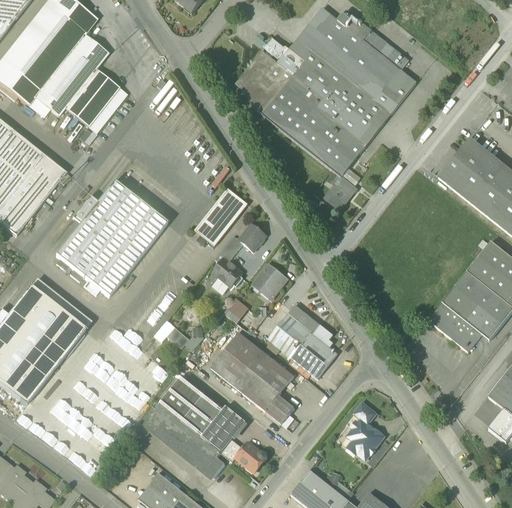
[(0,0),(0,37),(29,0),(0,0)]
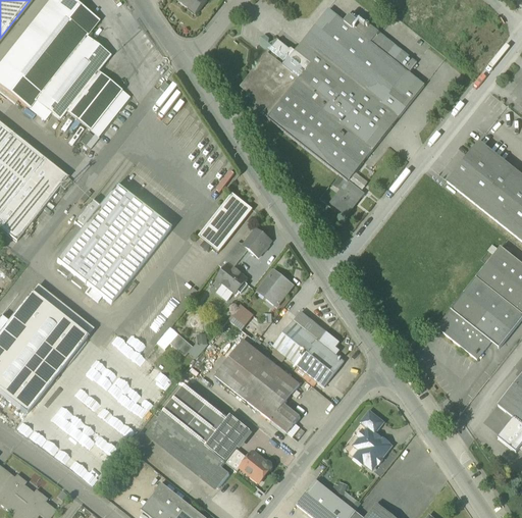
[(48,0),(0,60),(0,84),(8,90),(44,119),(51,111),(36,99),(87,35),(99,18),(75,0),(48,0)]
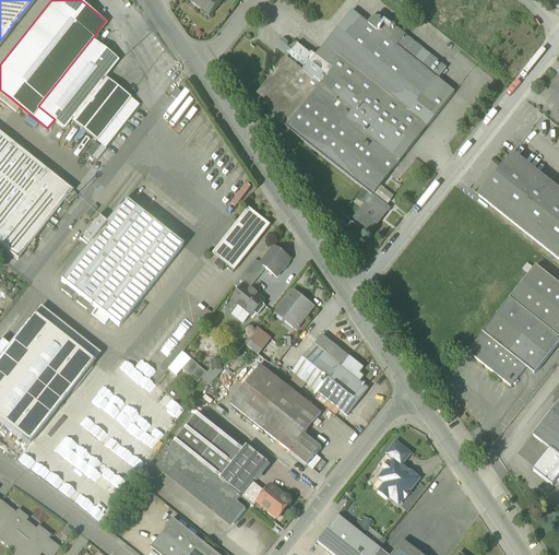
[(191,0),(210,14),(211,12),(195,0),(191,0)]
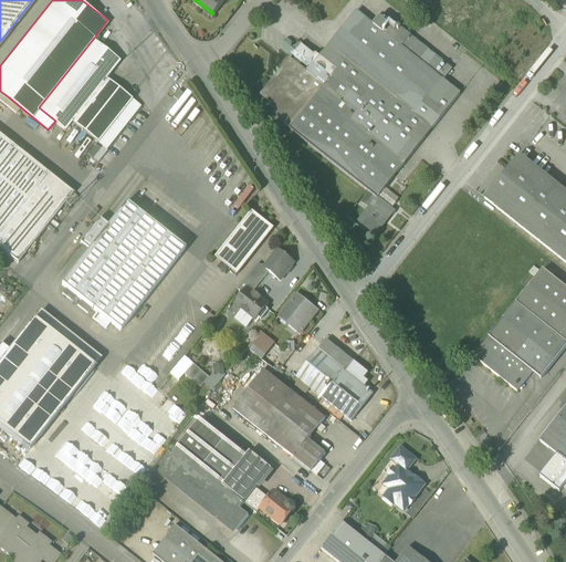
[(212,14),(223,0),(198,0),(213,12),(212,14)]
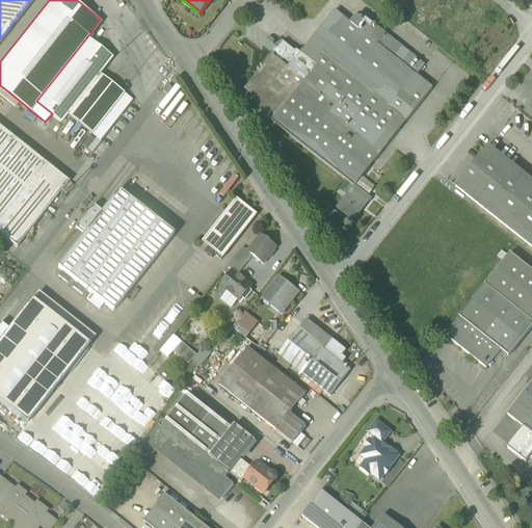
[(335,7),(309,41),(374,93),(400,59),(377,42),(386,30),(360,9),(351,20),(335,7)]
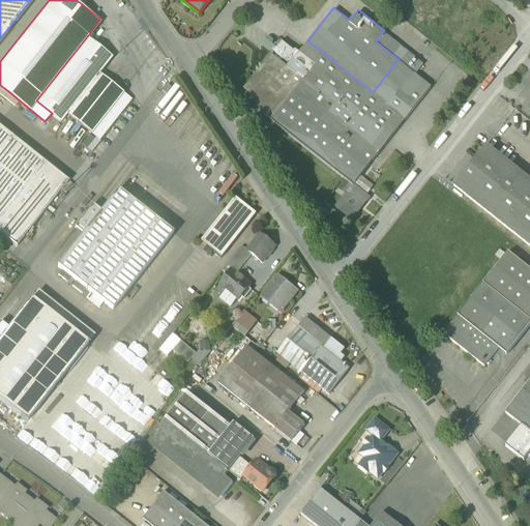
[(423,61),(384,30),(376,41),(399,59),(415,71),(423,61)]
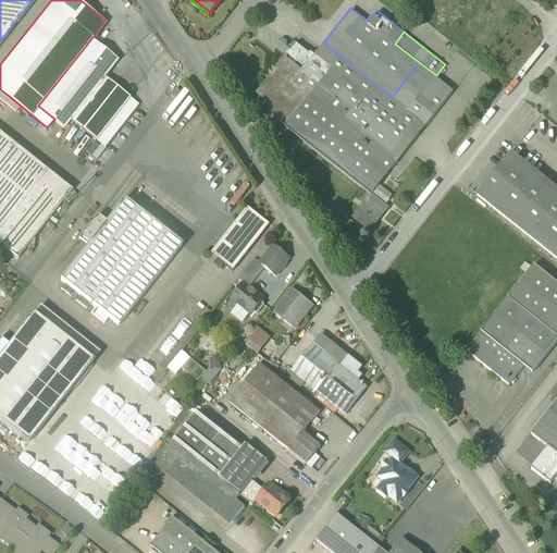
[(118,57),(93,37),(38,106),(54,119),(63,125),(71,117),(104,74),(118,57)]
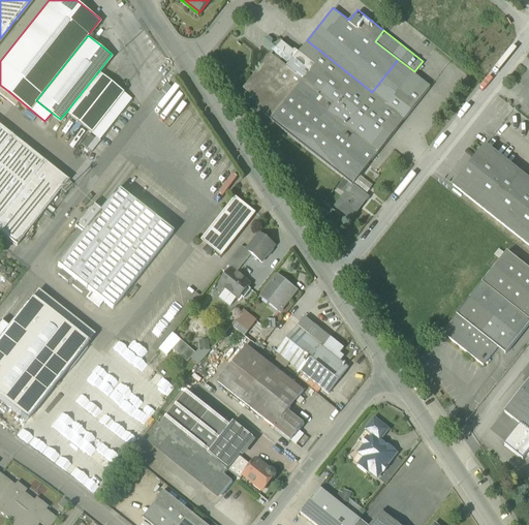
[(275,51),(275,54),(286,64),(299,50),(296,47),(292,48),(283,40),(283,39),(281,38),(271,42),(272,42),(269,45),(275,51)]
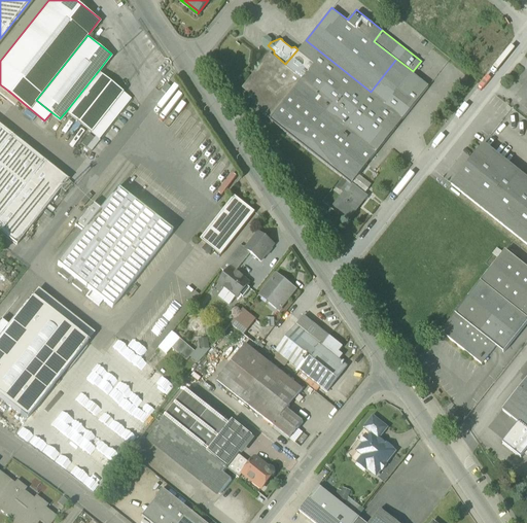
[(306,40),(297,49),(316,64),(304,78),(332,100),(326,109),(377,149),(428,83),(413,71),(396,59),(371,92),(306,40)]
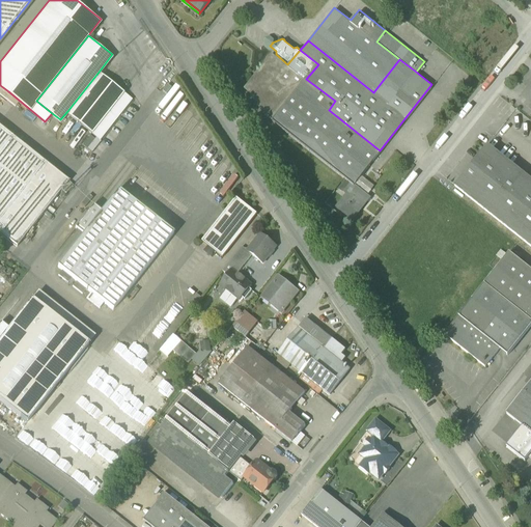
[(304,77),(306,79),(318,64),(300,50),(287,64),(304,77)]
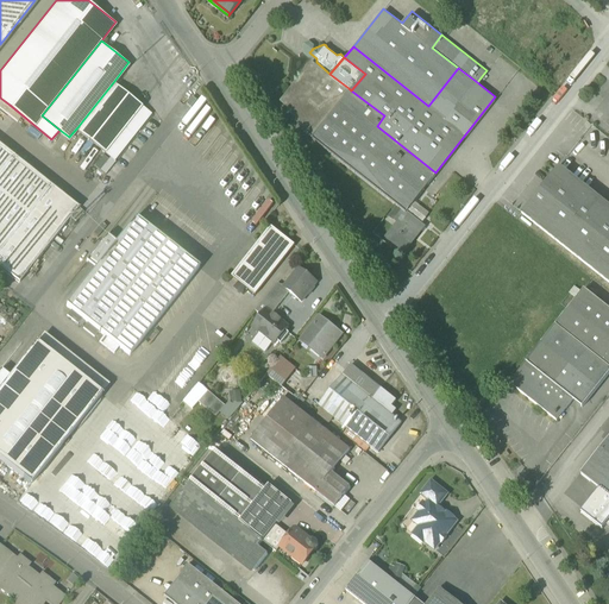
[(349,88),(330,74),(316,62),(312,58),(311,60),(311,58),(301,70),(297,70),(297,74),(294,75),(295,79),(282,95),(281,96),(292,104),(289,106),(299,113),(296,115),(306,124),(305,126),(314,133),(349,88)]
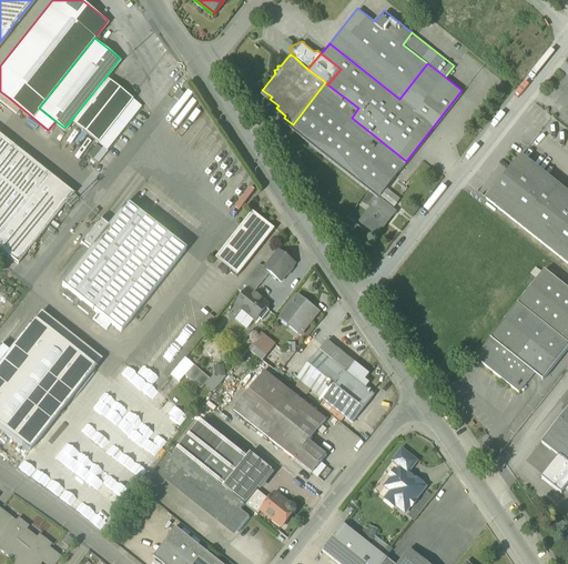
[(141,103),(107,76),(72,119),(107,147),(141,103)]
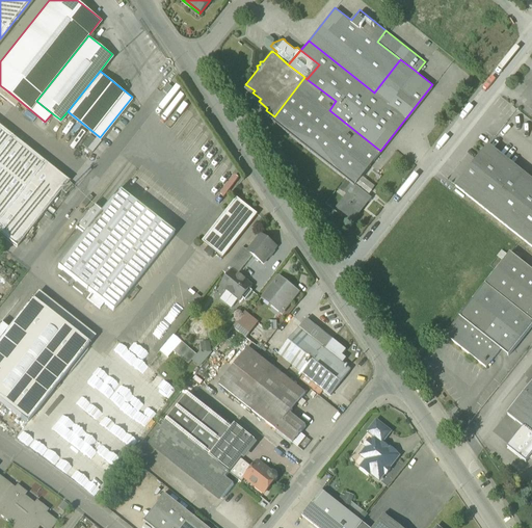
[(360,177),(380,151),(329,110),(336,101),(307,79),(304,77),(274,116),(272,119),(352,181),(354,183),(360,177)]
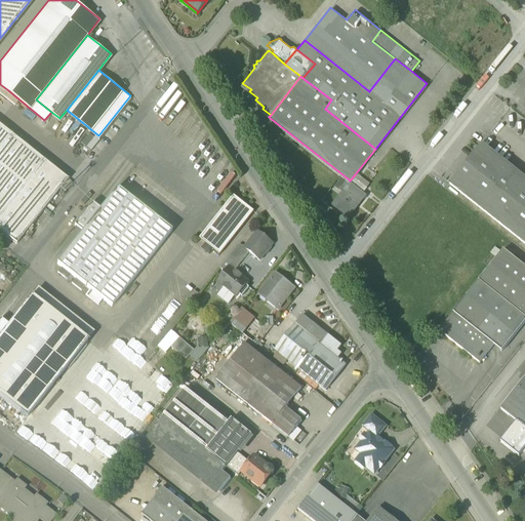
[(161,87),(165,90),(170,84),(166,80),(164,83),(161,87)]
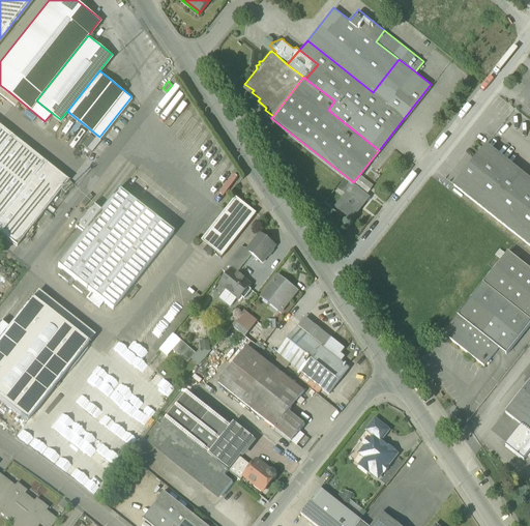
[(0,149),(12,134),(0,123),(0,149)]
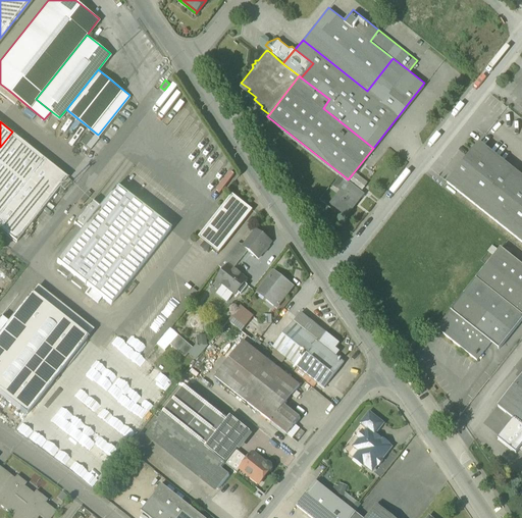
[(67,175),(12,132),(0,147),(0,226),(16,240),(60,184),(67,175)]
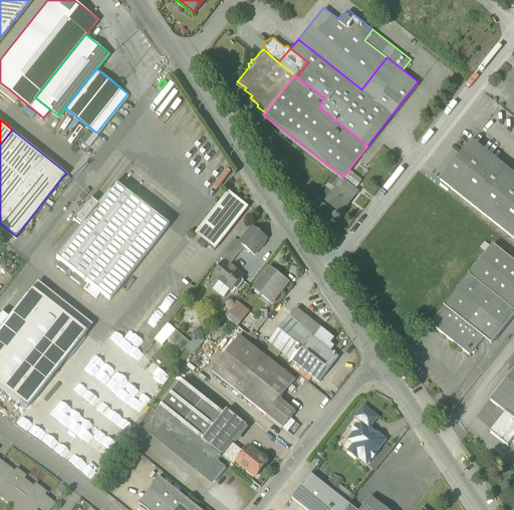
[(440,177),(513,236),(513,171),(472,138),(440,177)]
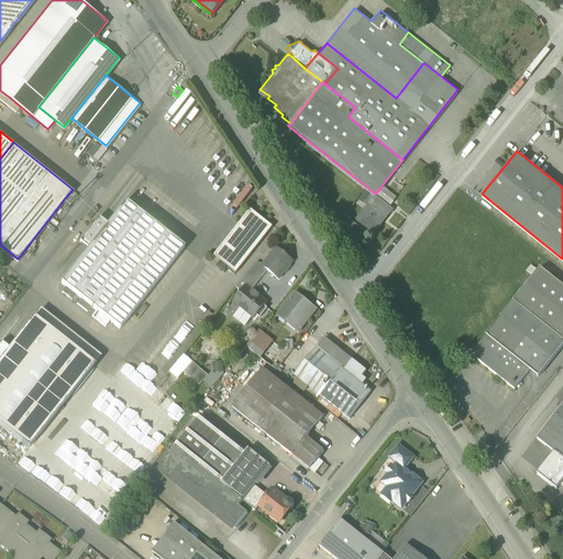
[(375,194),(389,205),(395,198),(381,187),(375,194)]
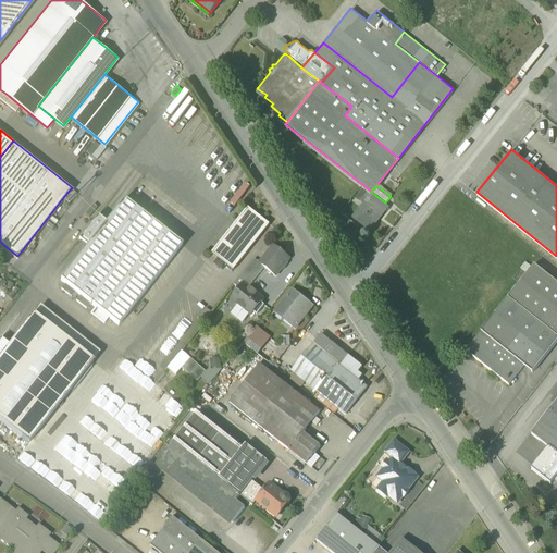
[(76,191),(72,187),(64,196),(70,199),(76,191)]
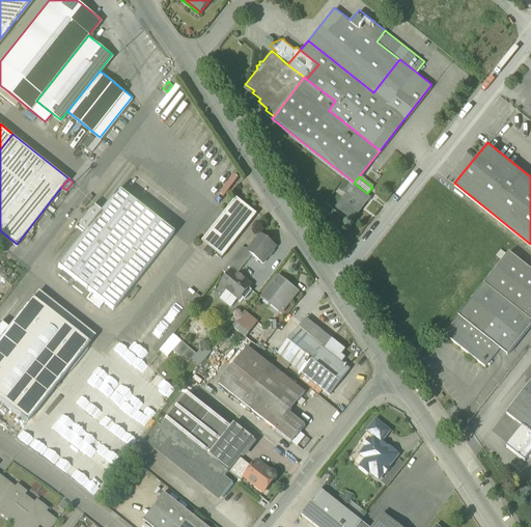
[(337,204),(353,217),(370,195),(367,193),(354,183),(352,181),(344,189),(347,191),(337,204)]
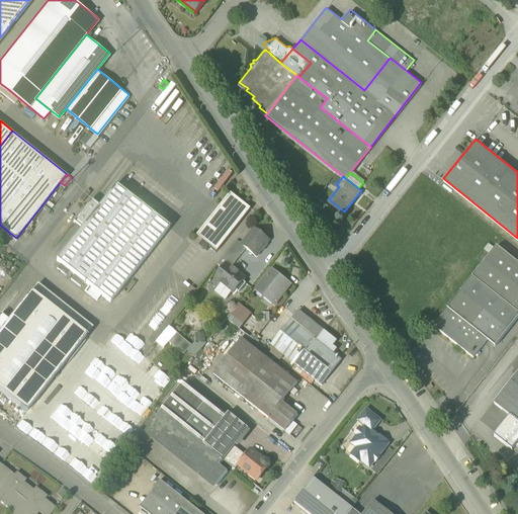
[(84,279),(88,282),(101,292),(110,300),(169,225),(115,182),(98,203),(91,196),(73,219),(81,226),(56,257),(61,260),(70,268),(74,271),(84,279)]
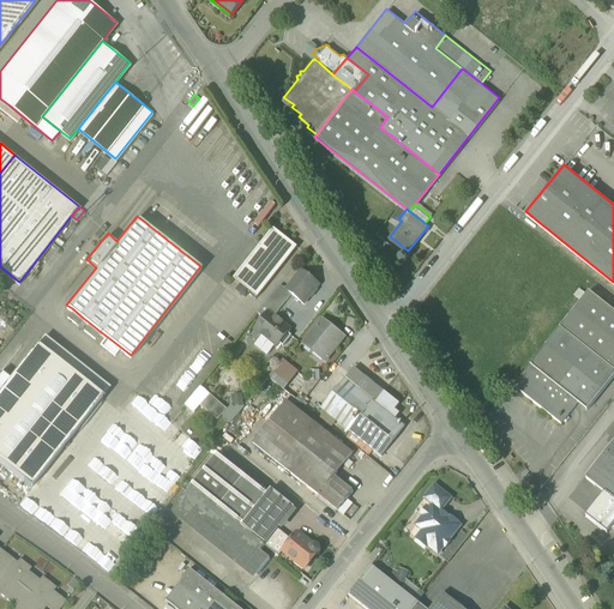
[(233,276),(241,282),(250,288),(257,294),(298,243),(274,224),(233,276)]
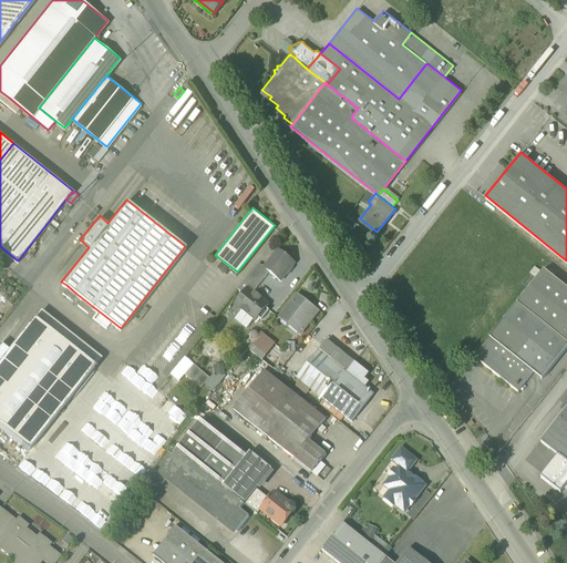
[(269,269),(280,278),(295,259),(278,246),(264,265),(269,269)]
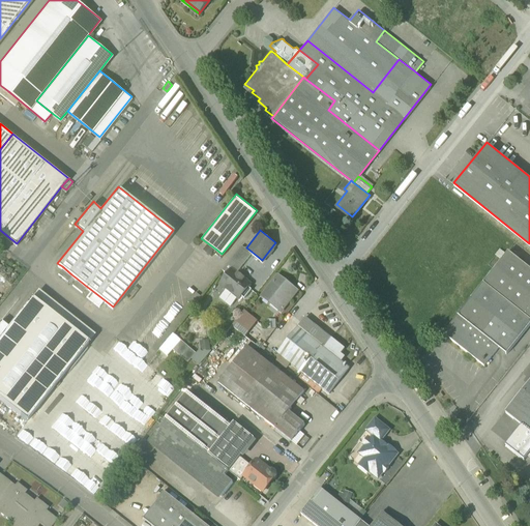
[(211,254),(215,249),(208,243),(204,247),(211,254)]
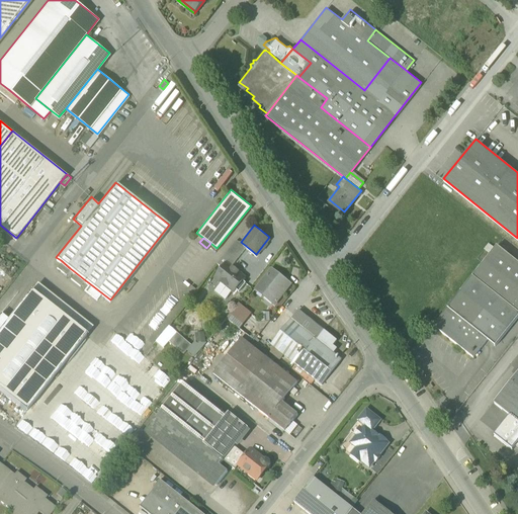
[(230,256),(235,260),(246,246),(241,242),(236,238),(225,252),(230,256)]
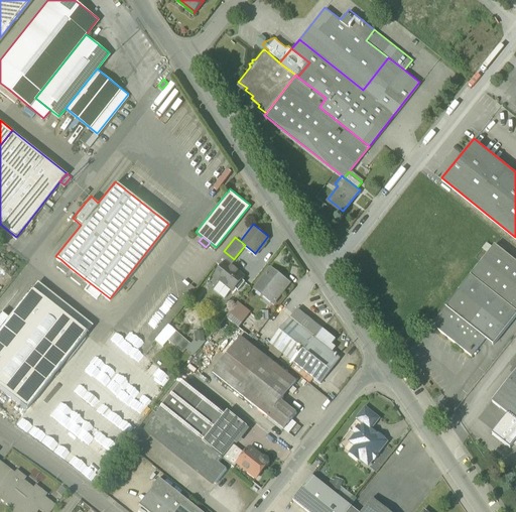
[(515,258),(495,242),(471,272),(515,308),(515,258)]
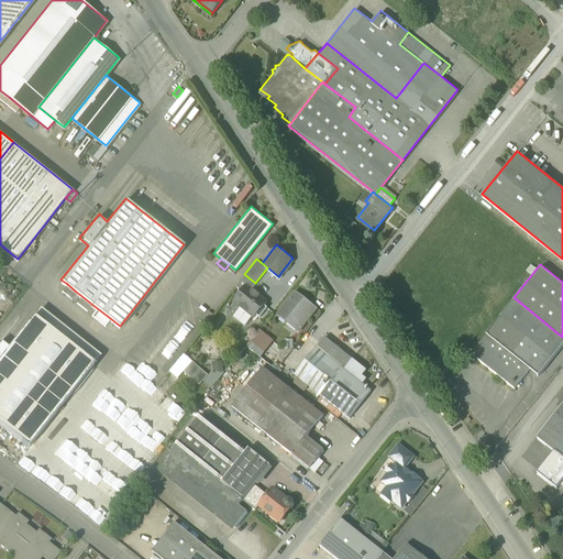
[(236,284),(241,288),(250,278),(244,274),(236,284)]
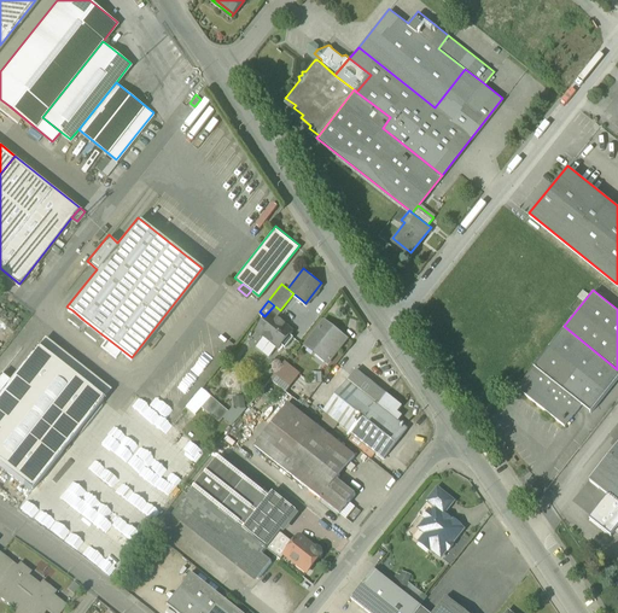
[(277,345),(278,346),(281,342),(285,345),(293,334),(290,332),(293,328),(277,315),(280,310),(274,305),(264,316),(256,328),(263,334),(277,345)]
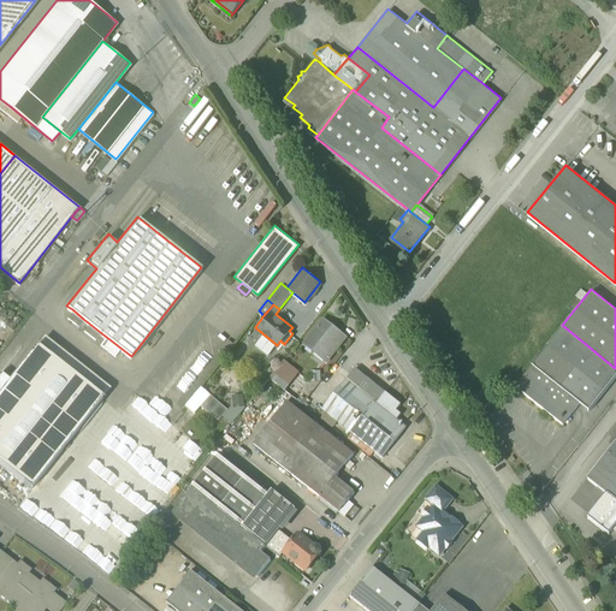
[(67,315),(78,325),(83,319),(72,309),(67,315)]
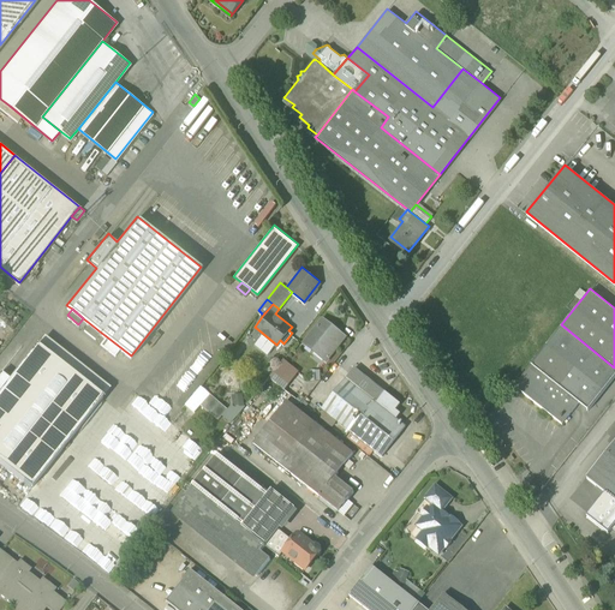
[(324,358),(326,358),(345,333),(324,316),(304,341),(314,348),(315,347),(326,356),(324,358)]
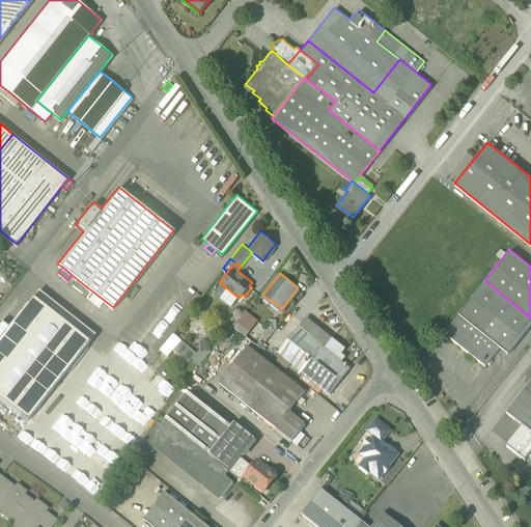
[(73,283),(82,290),(86,286),(76,278),(73,283)]
